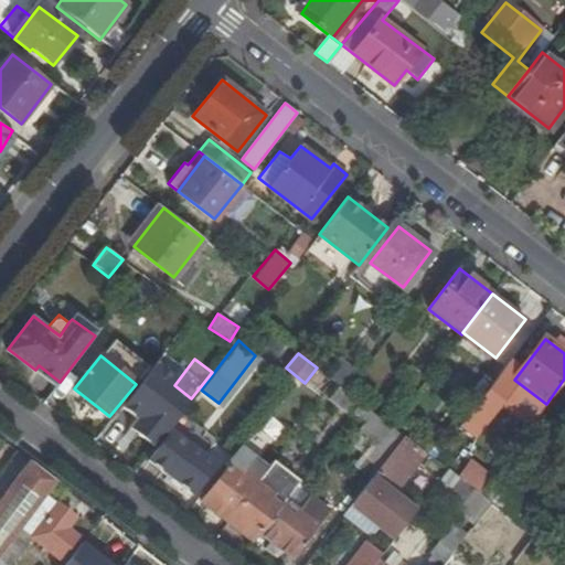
[(35,370),(56,386),(60,382),(39,365),(35,370)]
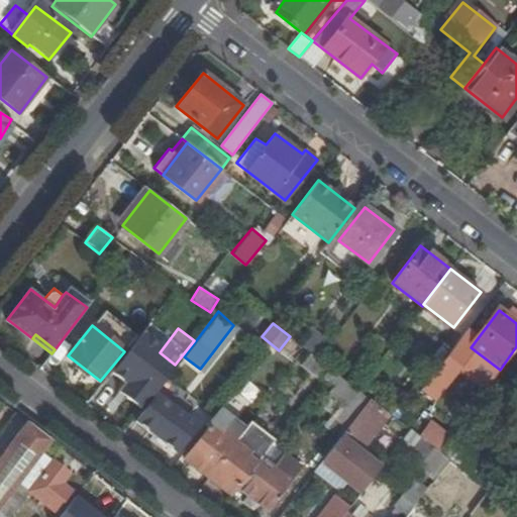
[(460,366),(447,355),(424,387),(437,397),(460,366)]
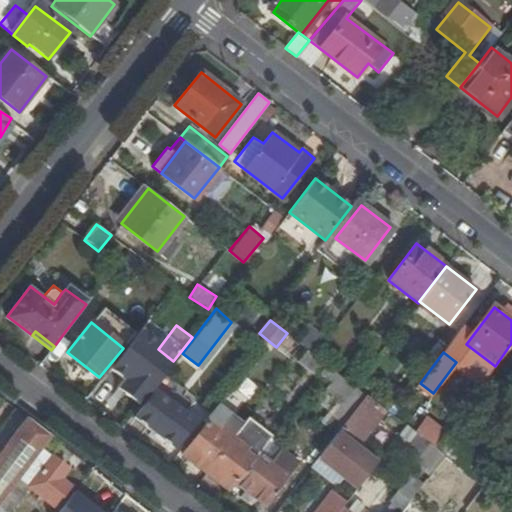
[(355,386),(327,364),(318,375),(330,384),(325,390),(338,400),(321,423),(336,434),(367,395),(355,386)]
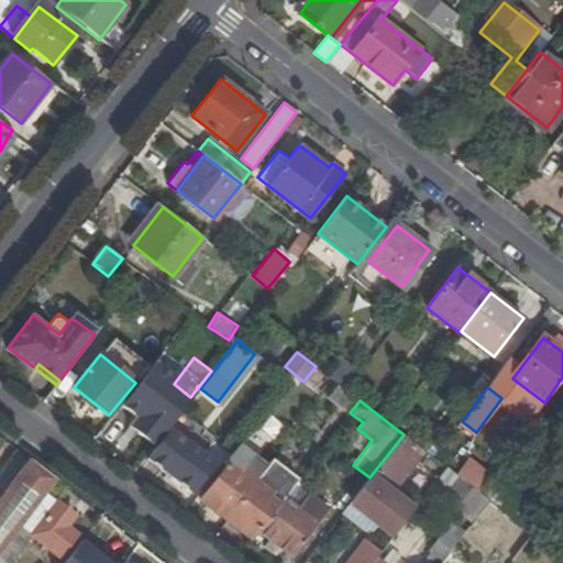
[(169,428),(147,457),(191,492),(214,462),(169,428)]
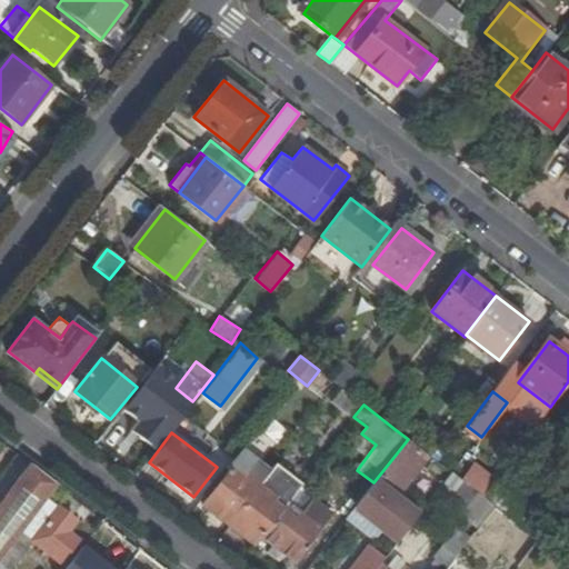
[(408,439),(373,482),(355,506),(383,528),(399,540),(418,516),(396,500),(393,498),(428,455),(408,439)]
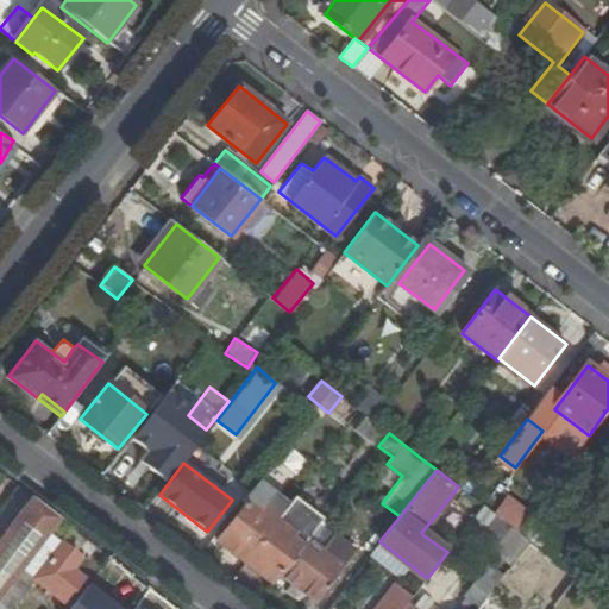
[(218,539),(245,562),(289,507),(261,484),(218,539)]
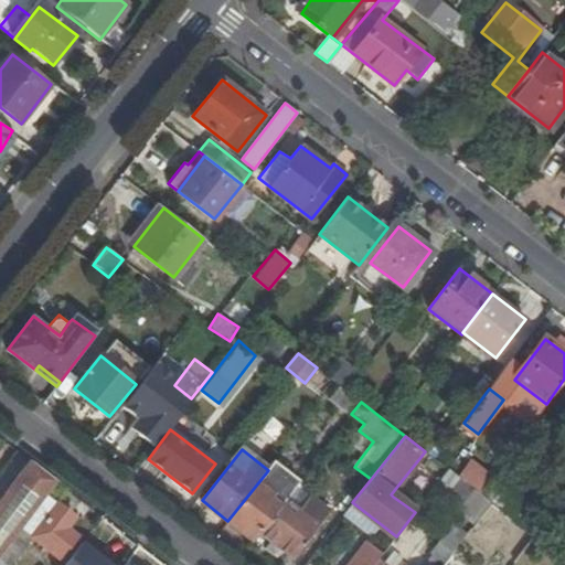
[(427,452),(425,451),(391,494),(393,497),(427,452)]
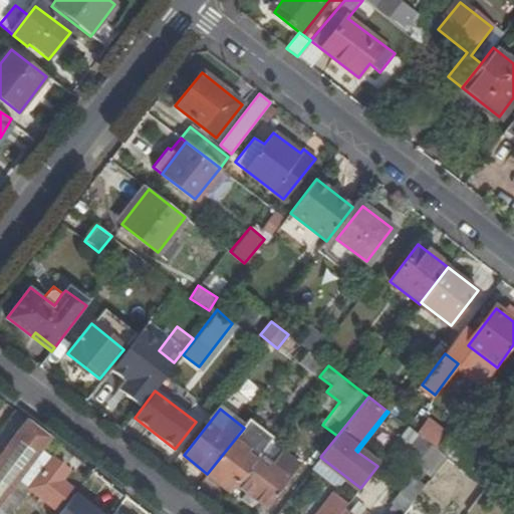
[(244,428),(207,474),(230,492),(236,484),(260,454),(271,439),(248,422),(244,428)]
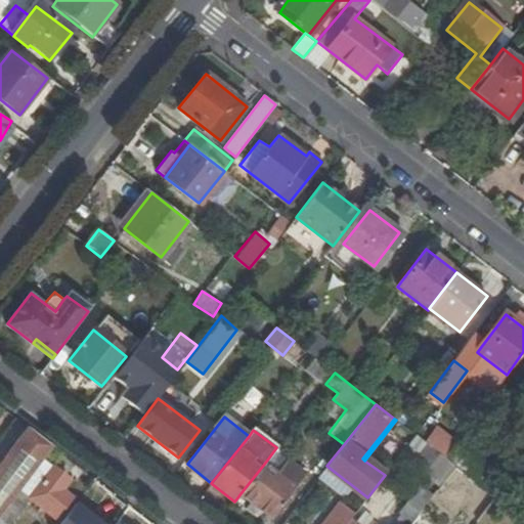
[(44,463),(53,449),(31,431),(0,470),(0,518),(20,492),(44,463)]
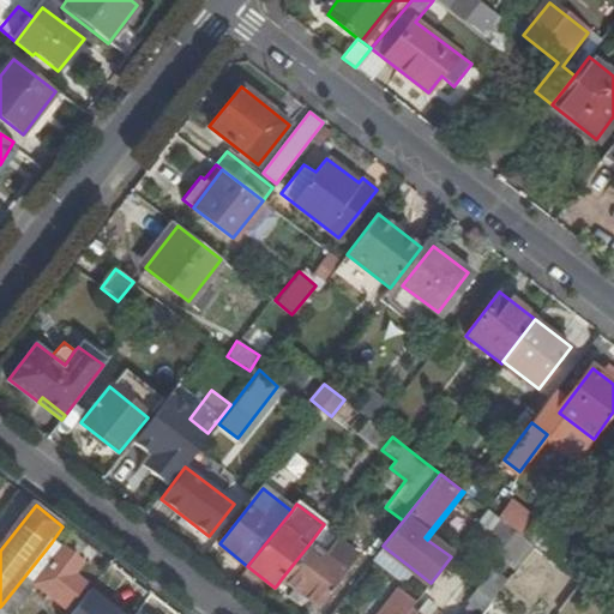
[(535,524),(531,522),(529,524),(521,535),(534,546),(578,579),(589,565),(577,557),(591,537),(549,505),(535,524)]
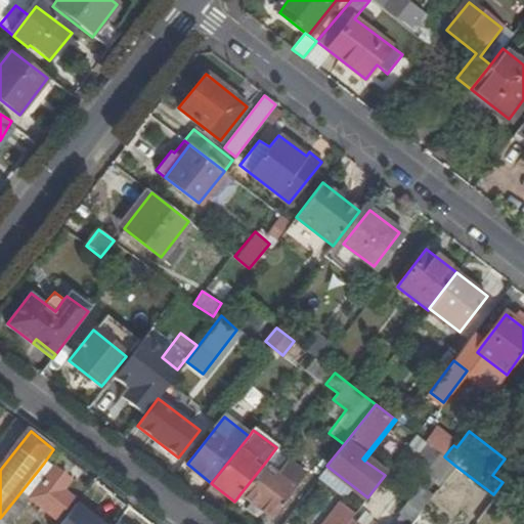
[(438,438),(431,446),(444,456),(451,447),(438,438)]
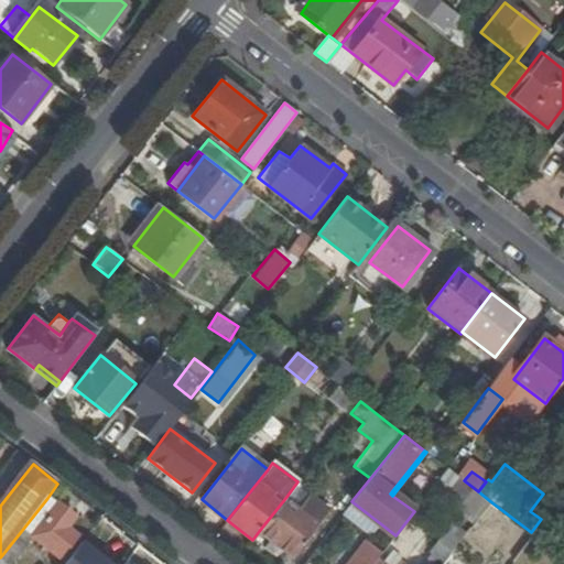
[(295,507),(285,498),(259,531),(293,556),(328,509),(306,492),(295,507)]
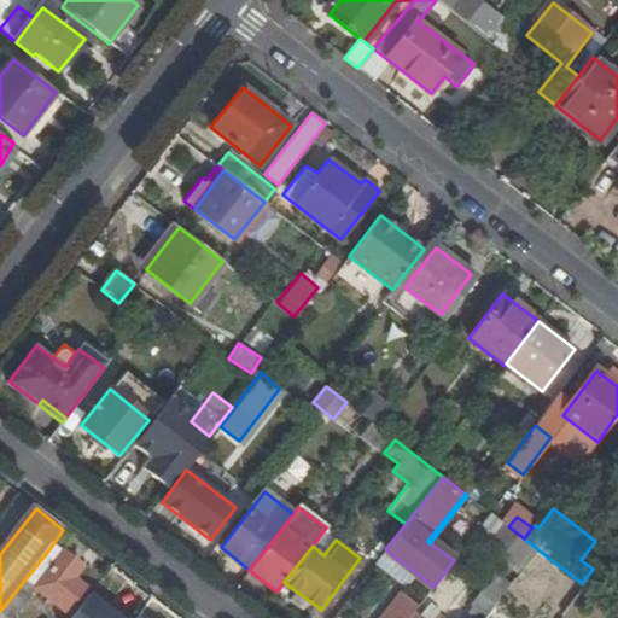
[(52,546),(24,581),(65,613),(83,590),(71,582),(82,569),(52,546)]
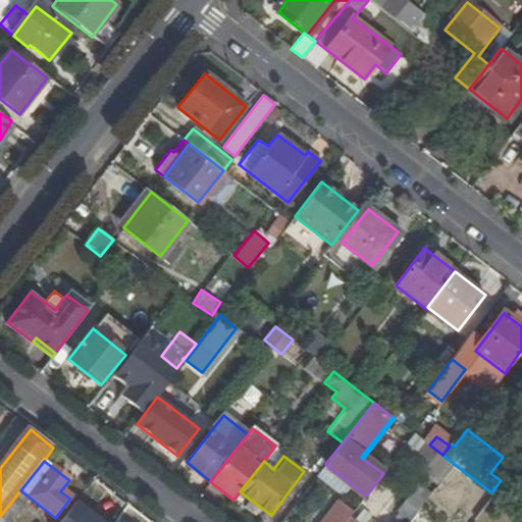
[(352,484),(325,464),(318,474),(344,493),(352,484)]
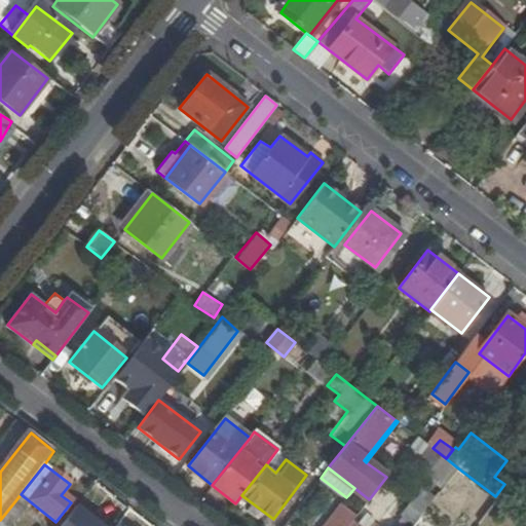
[(497,498),(495,496),(457,467),(440,491),(480,522),(497,498)]
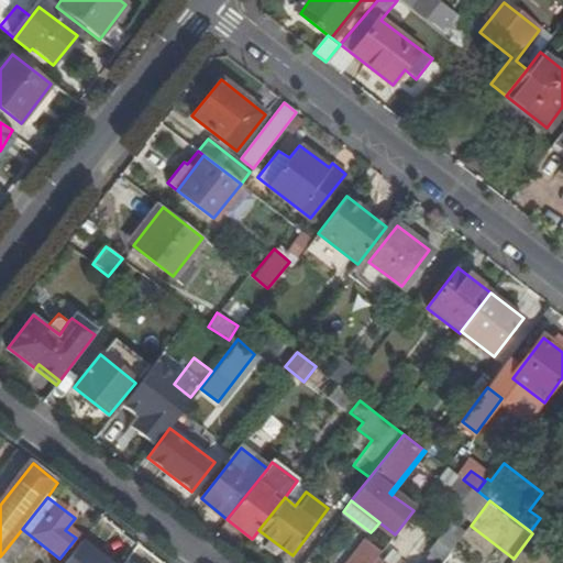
[(441,562),(442,562),(463,530),(448,520),(427,554),(441,562)]
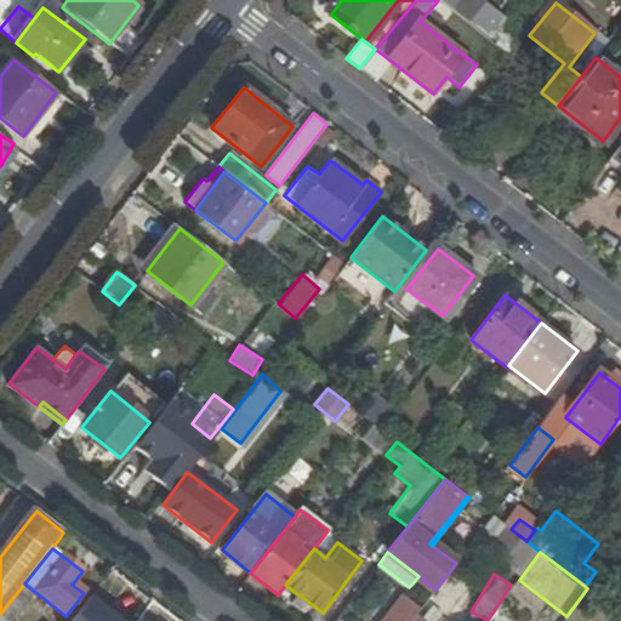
[(138,620),(97,590),(73,620),(138,620)]
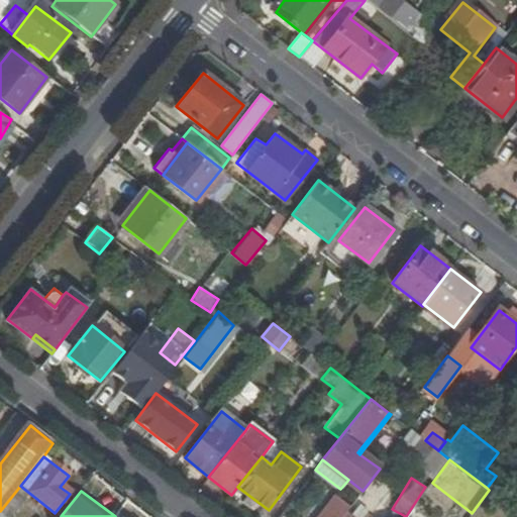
[(318,516),(341,516),(349,507),(335,496),(318,516)]
